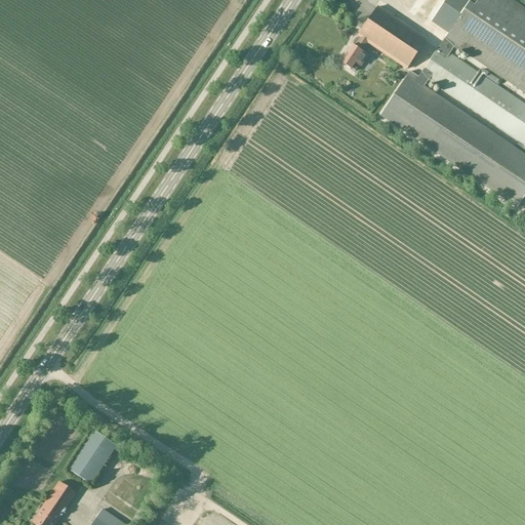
[(415,71),(384,119),(517,209),(524,196),(524,152),(425,86),(429,81),(524,144),(524,105),(449,54),(454,47),(524,94),(524,9),(511,0),(478,0),(475,6),(466,0),(446,0),(432,22),(448,32),(420,75),(415,71)]
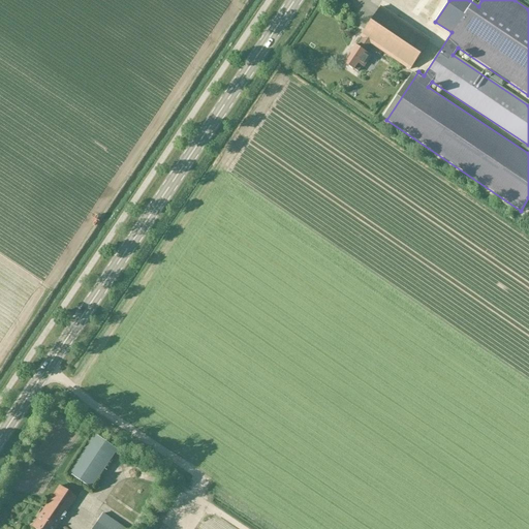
[(354,47),(343,64),(353,70),(353,69),(356,71),(368,55),(365,53),(370,43),(409,70),(429,40),(380,7),(361,37),(363,39),(356,48),(354,47)]
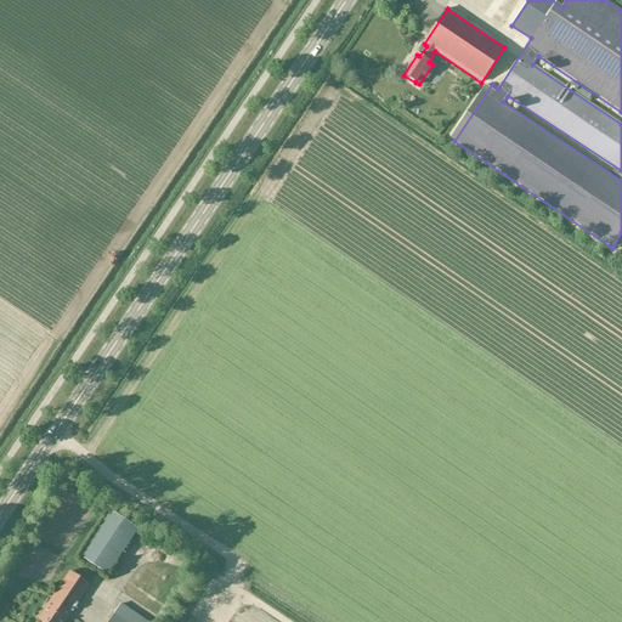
[(111,512),(80,558),(107,576),(137,530),(111,512)]
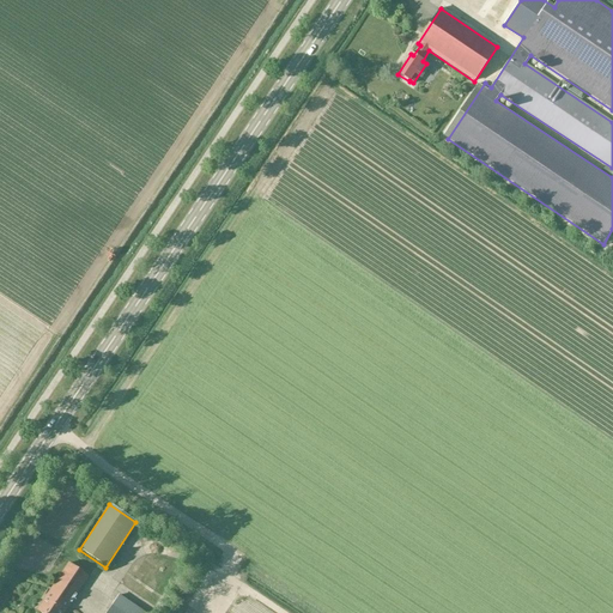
[(68,564),(37,611),(40,612),(64,612),(89,577),(68,564)]
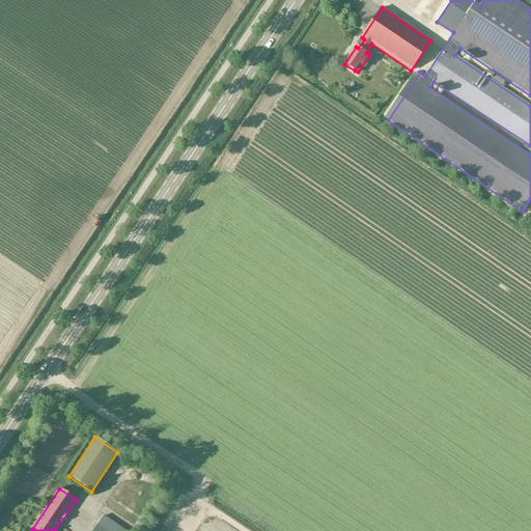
[(119,530),(102,519),(92,530),(119,530)]
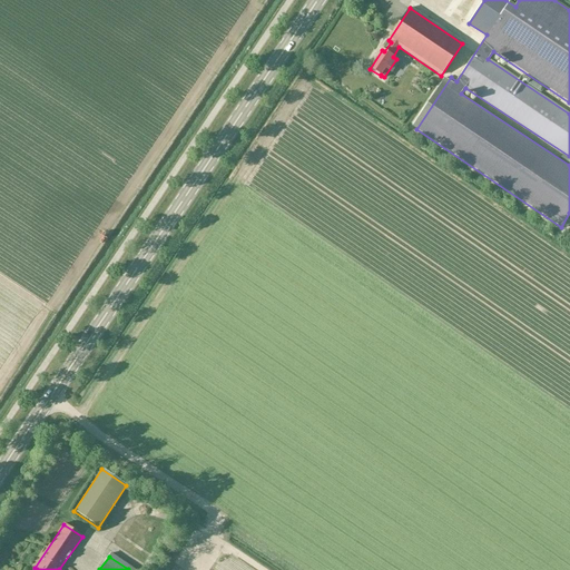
All buildings are outlined.
